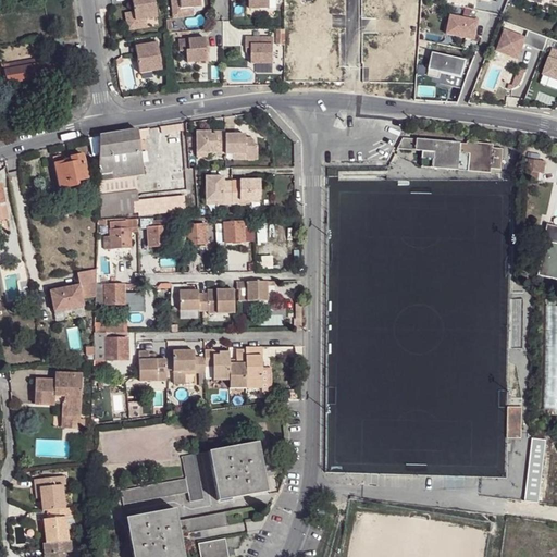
[(133,0),(136,11),(136,17),(146,16),(158,14),(155,0),(133,0)]
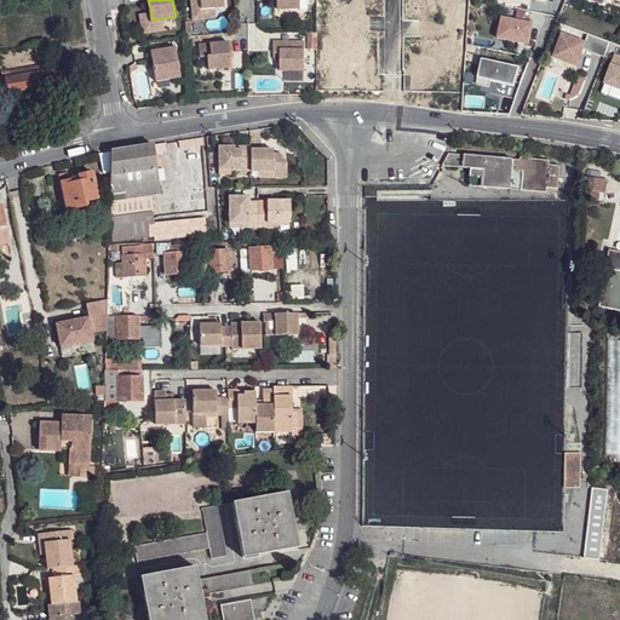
[(201,6),(200,0),(190,0),(193,19),(214,17),(214,5),(201,6)]
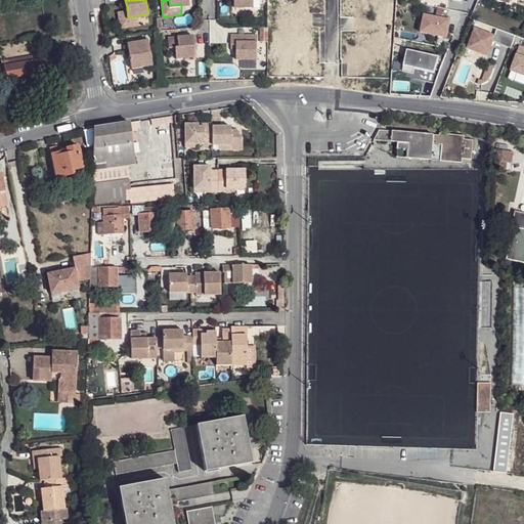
[(128,16),(128,10),(117,12),(119,31),(138,28),(137,15),(128,16)]
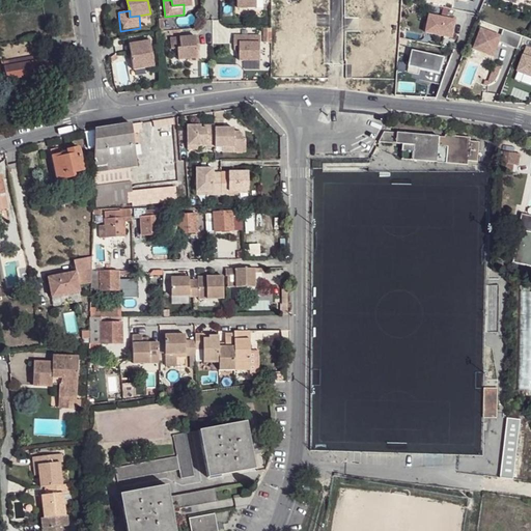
[(430,17),(426,33),(451,38),(455,20),(442,17),(442,19),(430,17)]
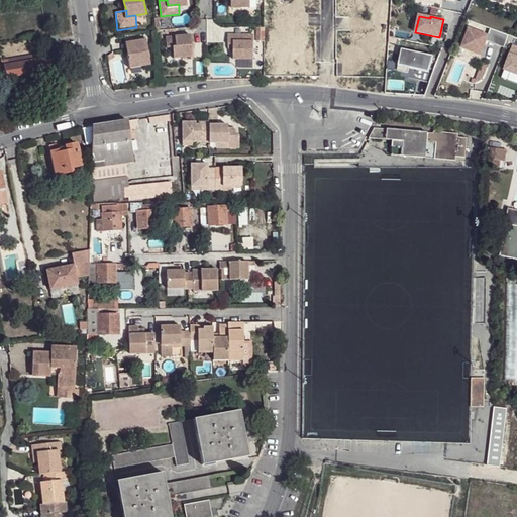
[(508,35),(491,29),(489,36),(470,29),(462,48),(483,56),(487,43),(503,49),(508,35)]
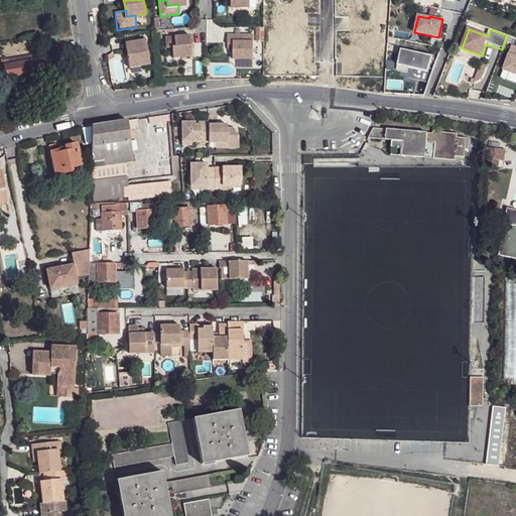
[(252,57),(252,31),(228,31),(228,41),(233,41),(233,57),(252,57)]
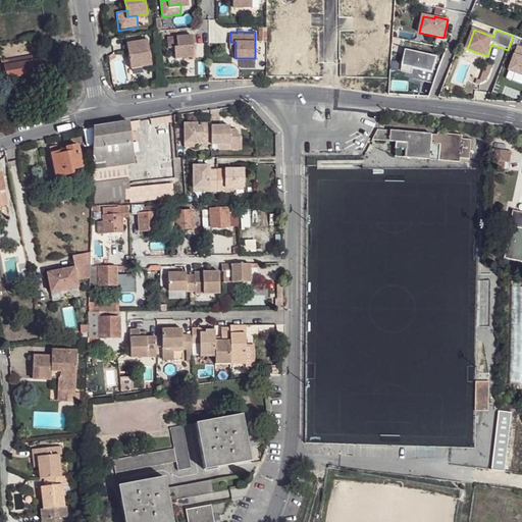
[(191,33),(167,35),(168,45),(173,45),(175,56),(194,55),(191,33)]
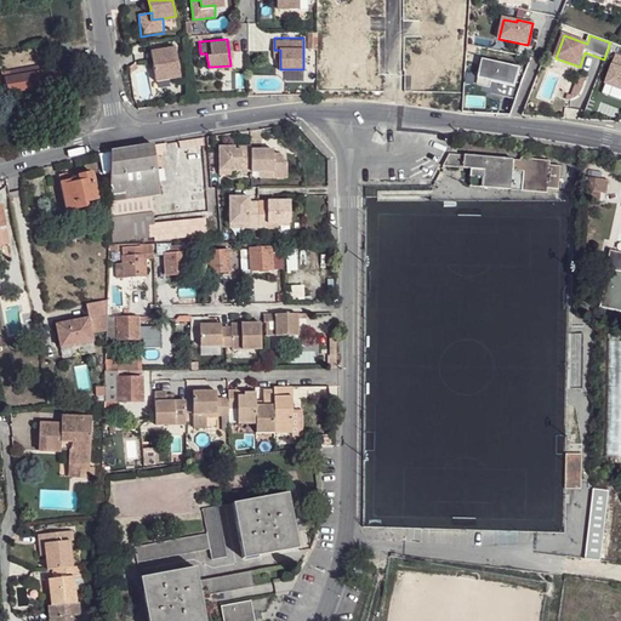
[(151,47),(155,79),(180,75),(175,44),(151,47)]
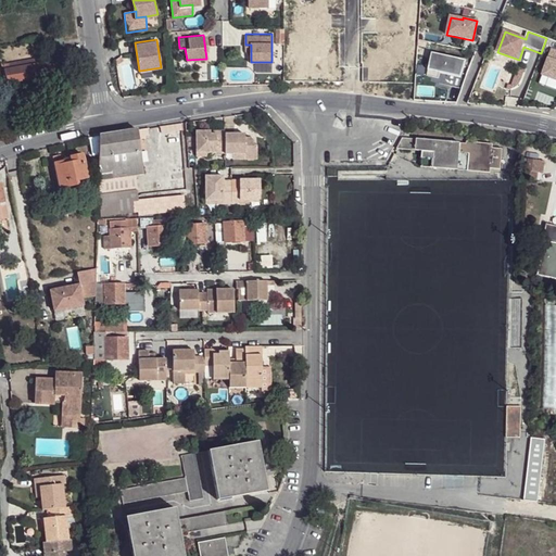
[(555,48),(551,47),(541,75),(555,80),(555,48)]
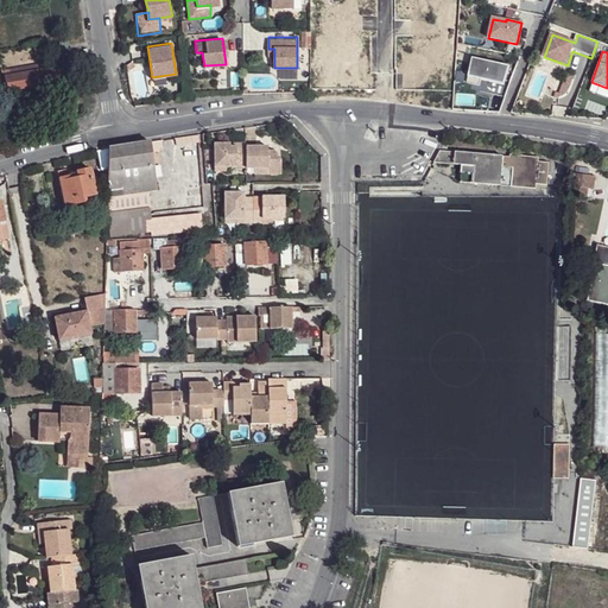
[(470,58),(468,77),(504,86),(510,67),(470,58)]
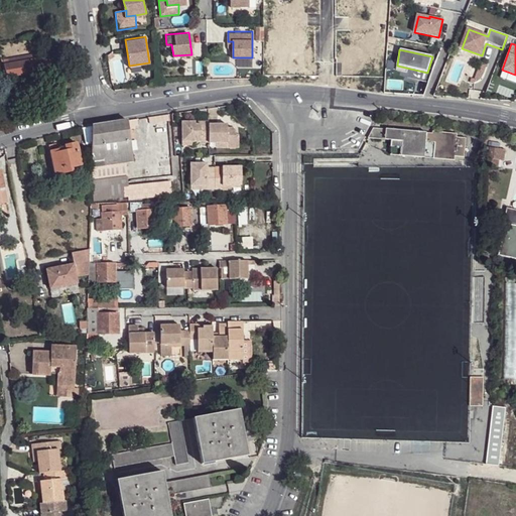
[(45,52),(21,57),(22,61),(46,57),(45,52)]
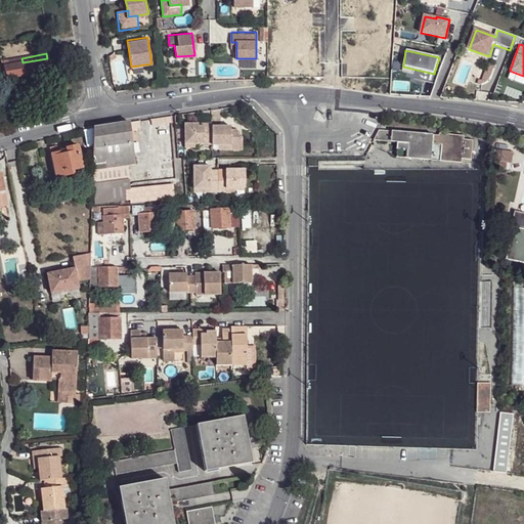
[(22,58),(2,61),(4,67),(23,62),(22,58)]
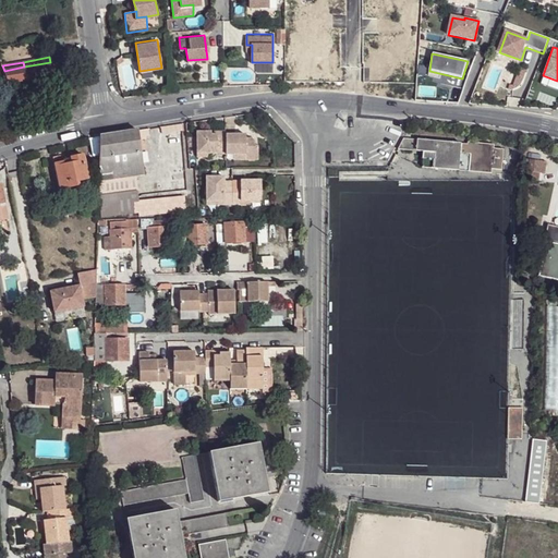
[(24,67),(4,71),(8,84),(52,75),(50,62),(24,67)]
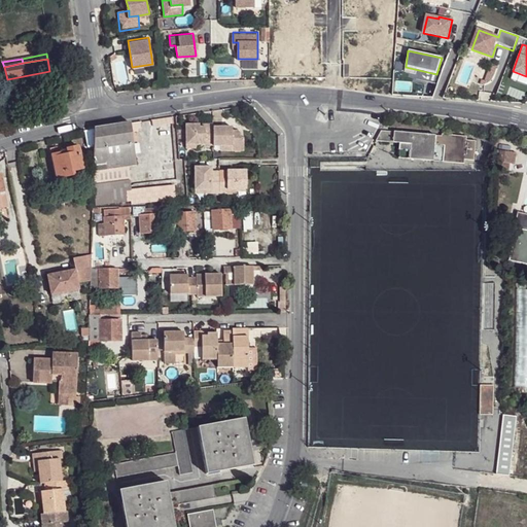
[(497,68),(491,66),(485,81),(483,80),(482,83),(485,84),(487,83),(493,78),(497,68)]
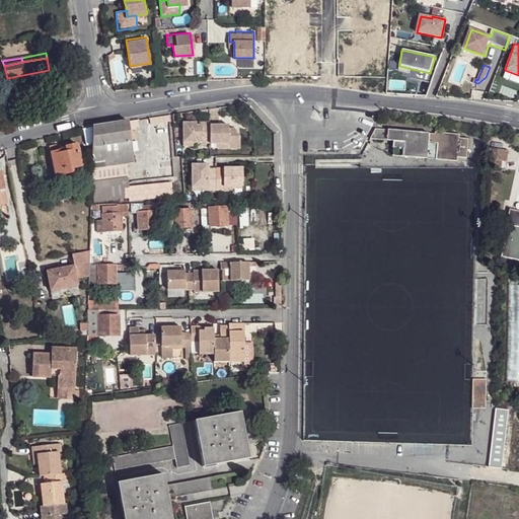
[(173,115),(151,118),(152,125),(174,121),(173,115)]
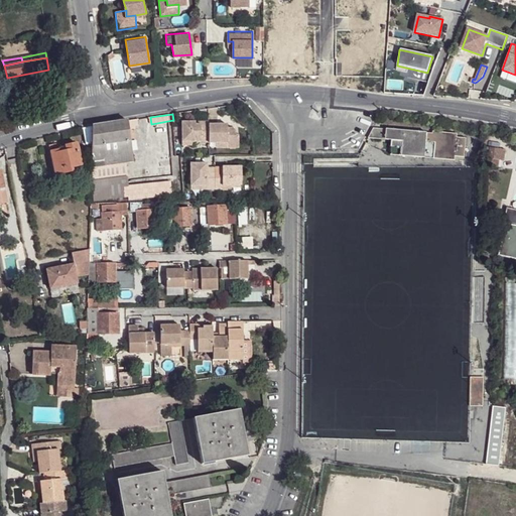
[(137,119),(128,121),(129,128),(138,126),(137,119)]
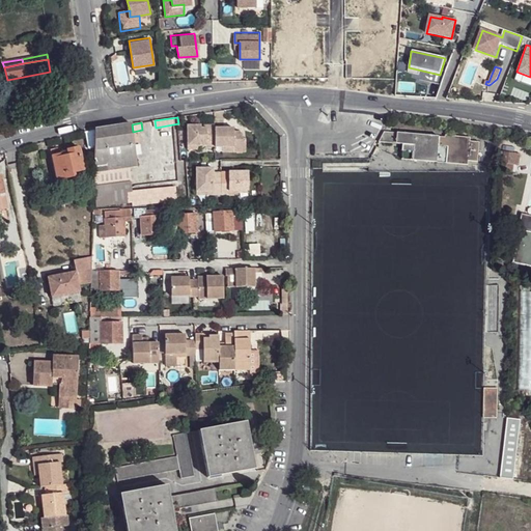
[(132,124),(94,130),(94,147),(93,172),(109,170),(128,167),(137,166),(133,132),(132,124)]
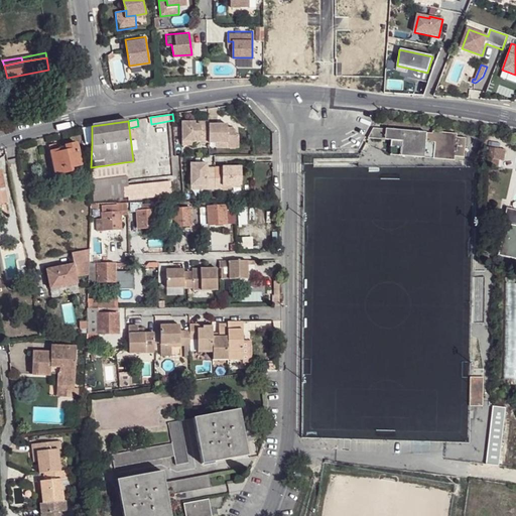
[(228,142),(228,148),(239,148),(239,135),(236,135),(236,131),(233,128),(228,128),(227,124),(209,124),(209,121),(202,121),(202,124),(196,124),(196,121),(182,122),(182,142),(192,142),(209,142),(216,142),(228,142)]
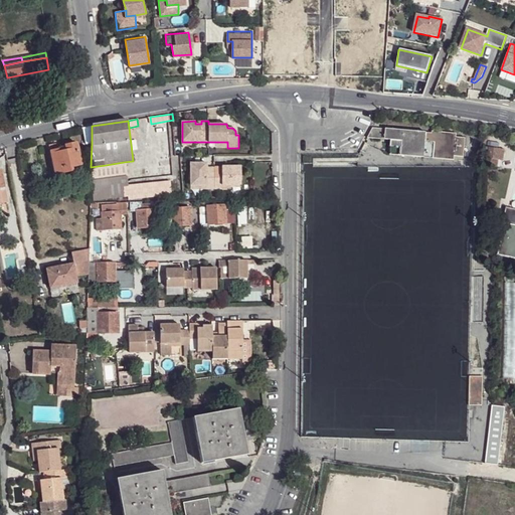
[(425,129),(372,125),(368,134),(390,138),(388,152),(422,156),(425,129)]
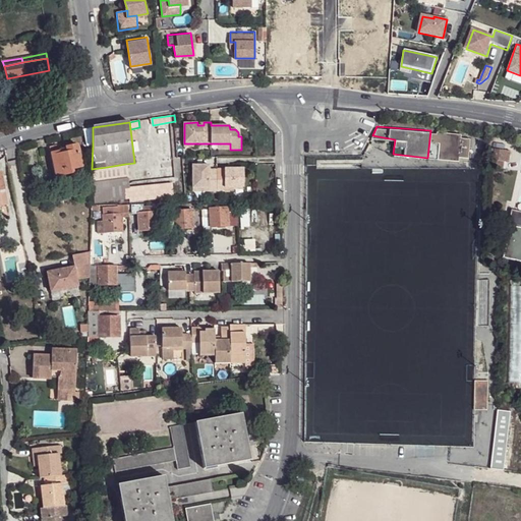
[(93,127),(83,129),(85,147),(93,145),(93,127)]
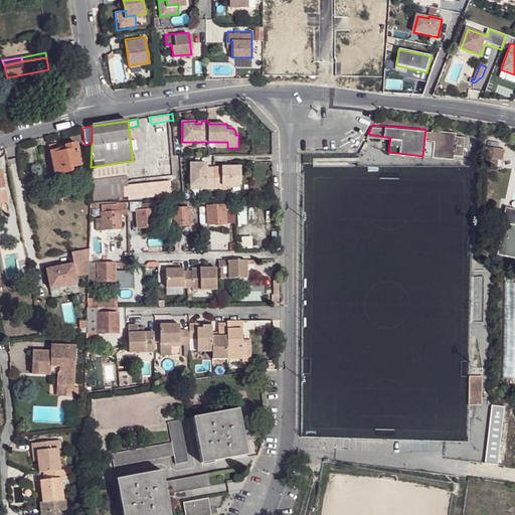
[(432,130),(425,129),(422,156),(431,157),(433,141),(430,141),(432,130)]
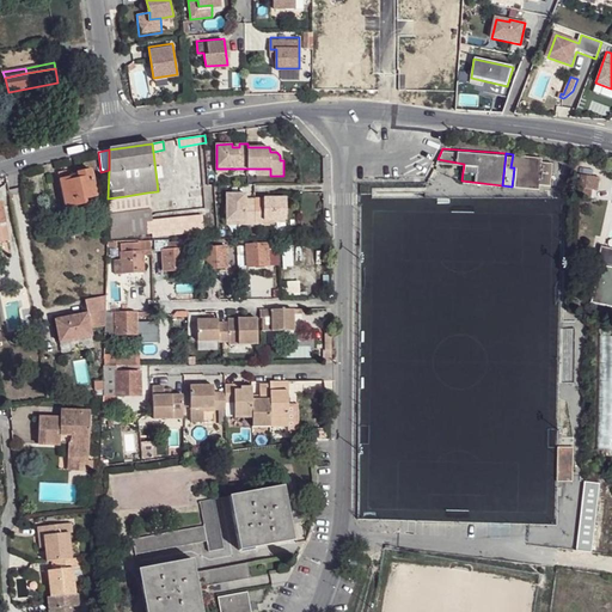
[(542,158),(513,154),(510,167),(514,167),(512,187),(538,189),(538,185),(549,187),(550,173),(552,173),(554,164),(540,161),(542,158)]
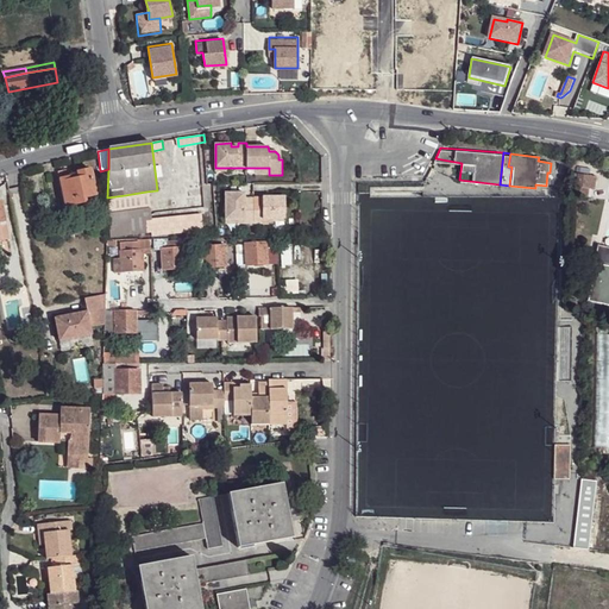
[(66,207),(86,202),(86,199),(96,195),(90,169),(87,167),(79,168),(76,171),(77,173),(73,174),(74,176),(60,179),(66,207)]
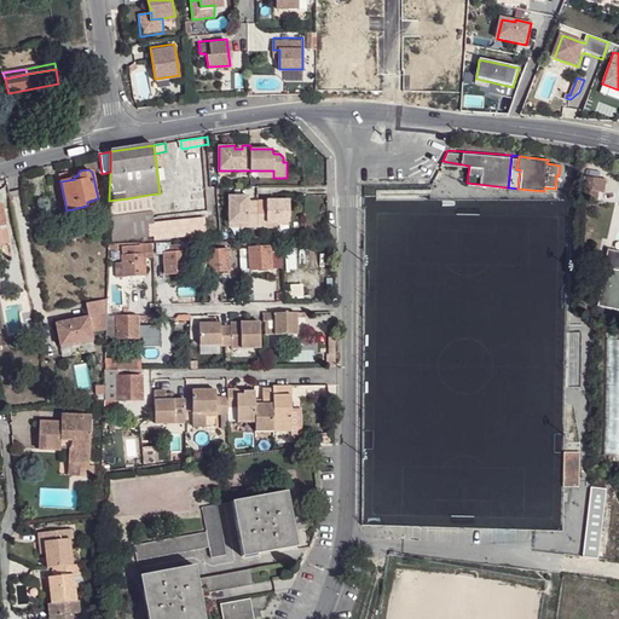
[(605,190),(606,175),(589,173),(586,187),(605,190)]
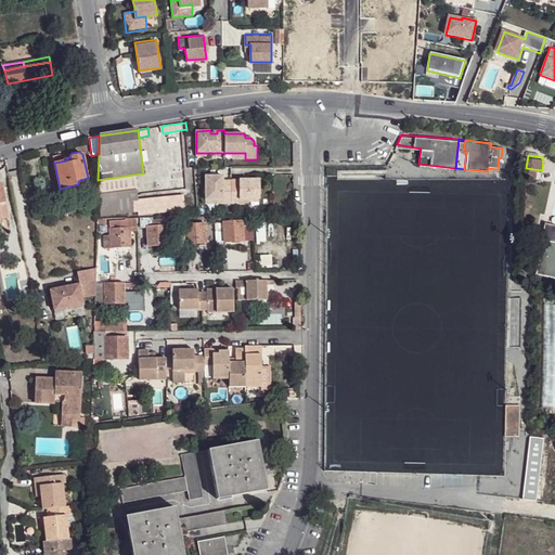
[(97,202),(97,217),(103,217),(134,213),(133,201),(137,199),(133,175),(114,178),(98,180),(97,202)]
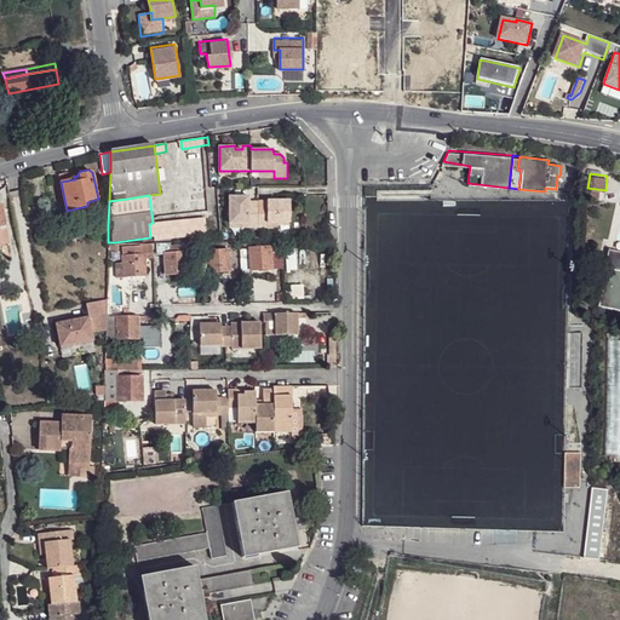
[(250,207),(250,201),(250,196),(229,196),(230,229),(268,229),(268,224),(291,223),(291,201),(268,201),(268,208),(258,208),(258,206),(250,207)]
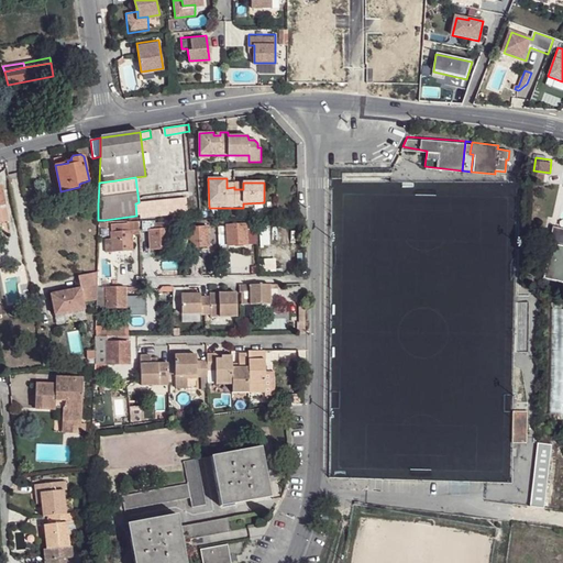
[(135,203),(136,216),(141,214),(141,218),(188,212),(186,197),(139,202),(135,203)]
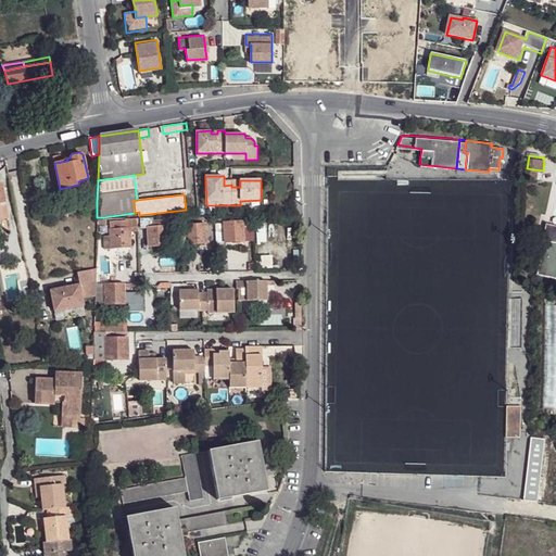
[(138,216),(126,217),(126,220),(126,227),(128,227),(128,231),(139,230),(138,216)]
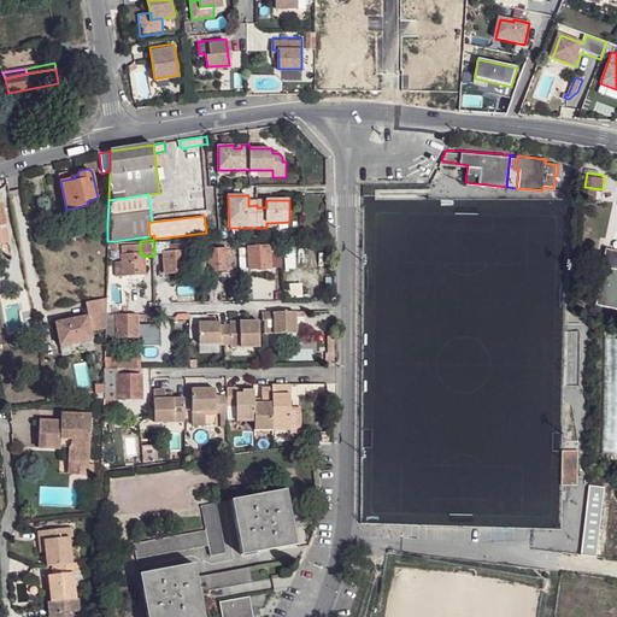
[(186,251),(197,250),(195,240),(181,240),(181,244),(171,244),(171,242),(156,244),(157,252),(164,251),(165,274),(186,272),(186,251)]
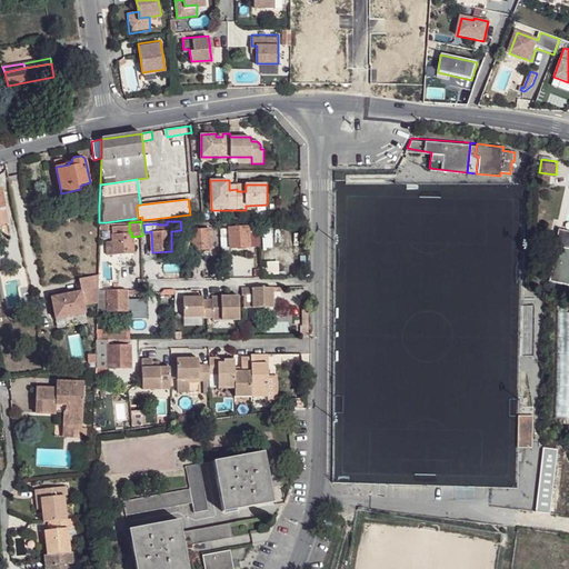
[(112,243),(113,253),(132,253),(131,237),(131,232),(129,232),(129,226),(112,227),(112,243)]
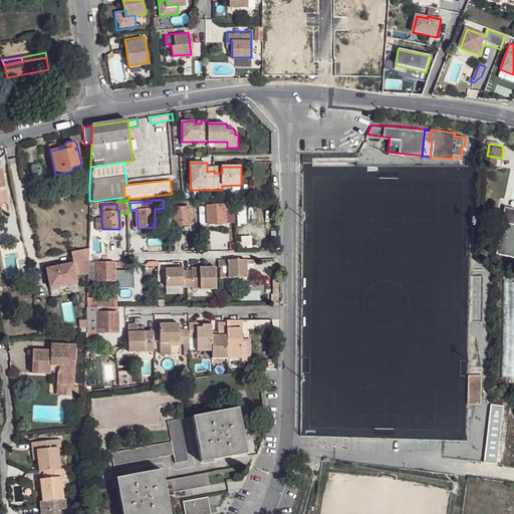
[(213,206),(207,206),(207,224),(225,224),(224,205),(213,206)]
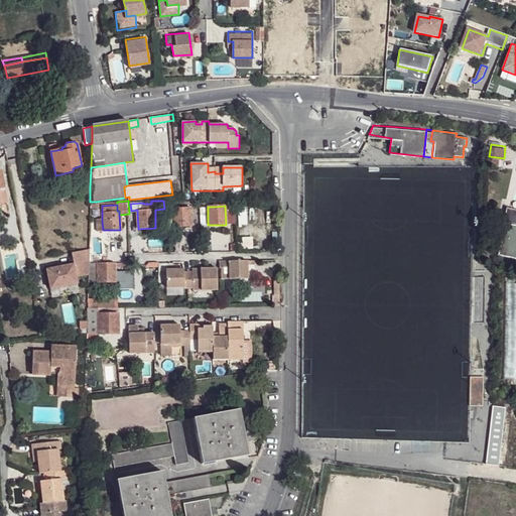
[(173,215),(173,227),(190,226),(190,208),(172,209),(173,215)]
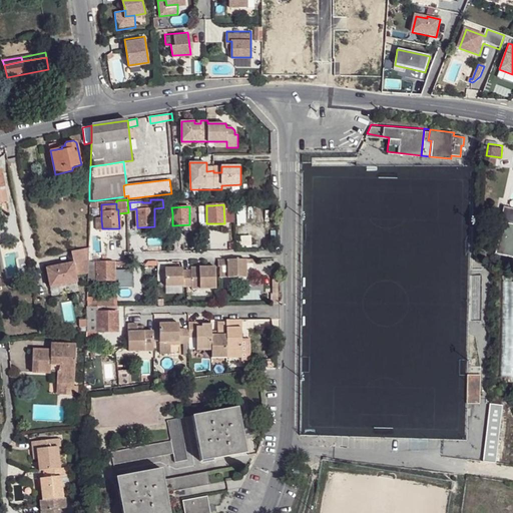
[(500,222),(502,223),(496,254),(512,259),(512,209),(503,207),(500,222)]
